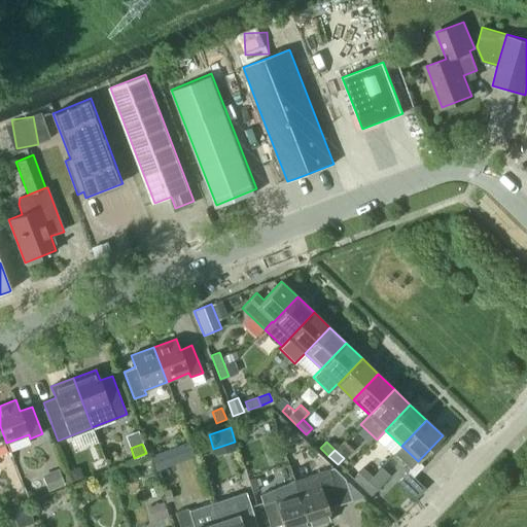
[(155,470),(167,466),(162,452),(150,456),(155,470)]
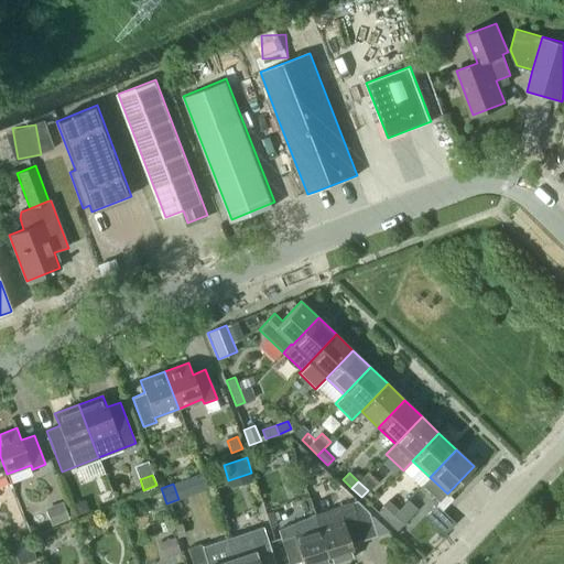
[(314,514),(318,527),(331,563),(355,556),(351,544),(377,535),(369,512),(357,500),(314,514)]
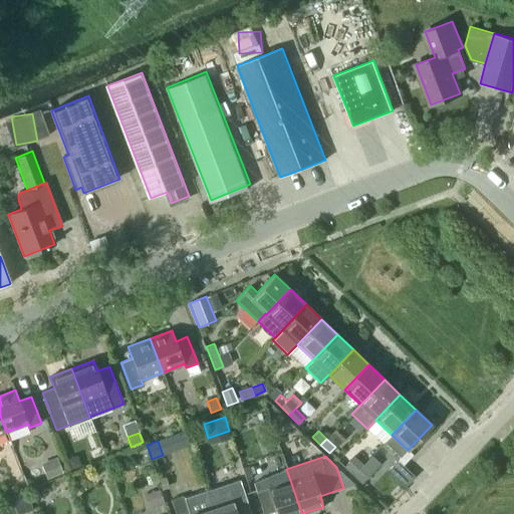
[(72,457),(67,459),(71,469),(80,466),(78,460),(72,457)]
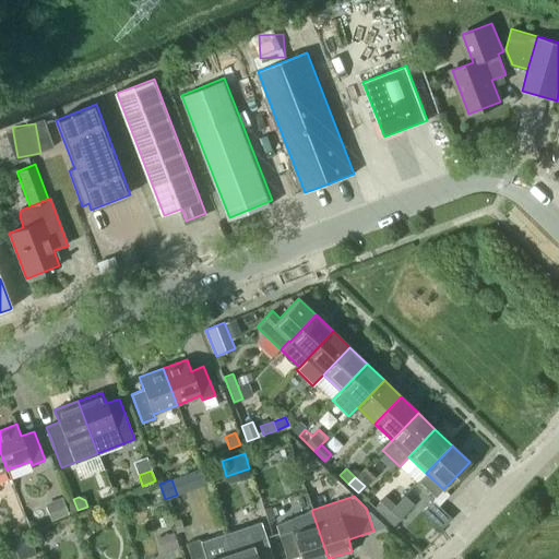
[(432,500),(421,511),(441,530),(451,519),(432,500)]
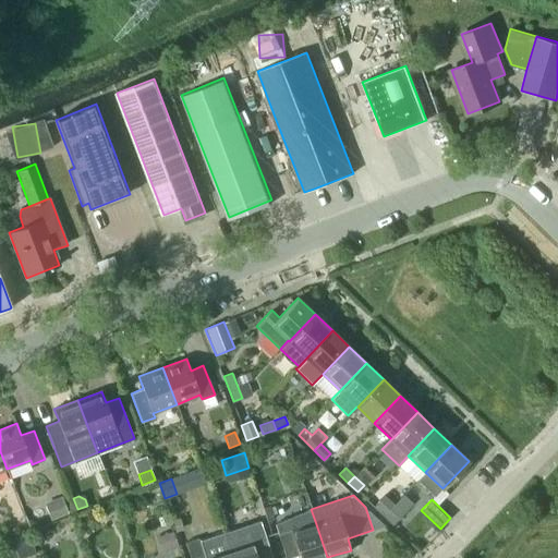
[(51,520),(69,513),(63,500),(46,507),(51,520)]
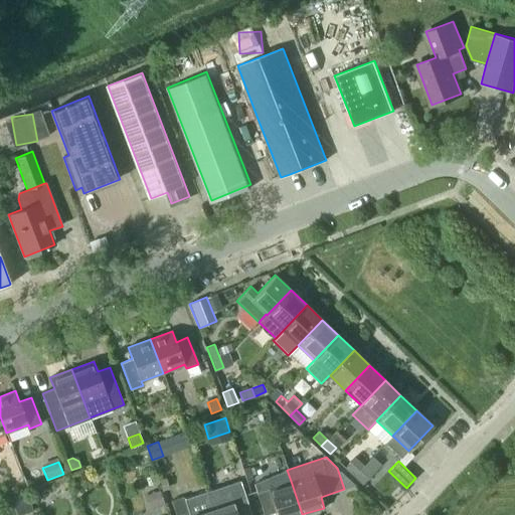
[(344,468),(353,476),(359,470),(350,462),(344,468)]
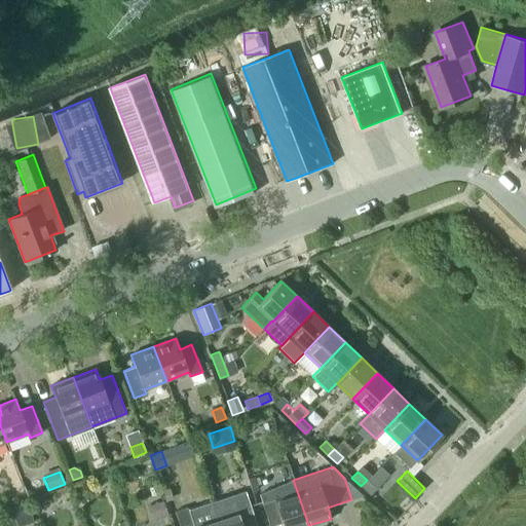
[(248,479),(252,491),(258,489),(254,477),(248,479)]
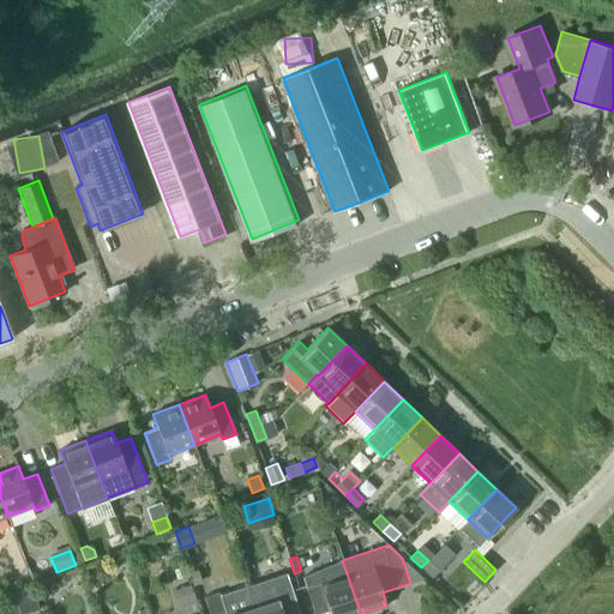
[(360,613),(347,573),(342,560),(302,576),(305,582),(314,613),(315,613),(329,609),(330,613),(360,613)]
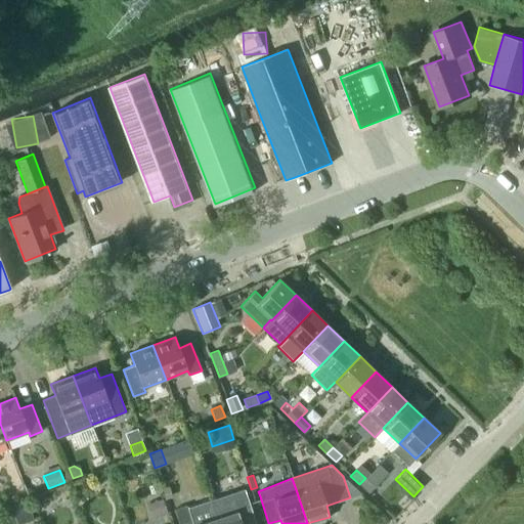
[(359,484),(367,493),(374,486),(365,478),(359,484)]
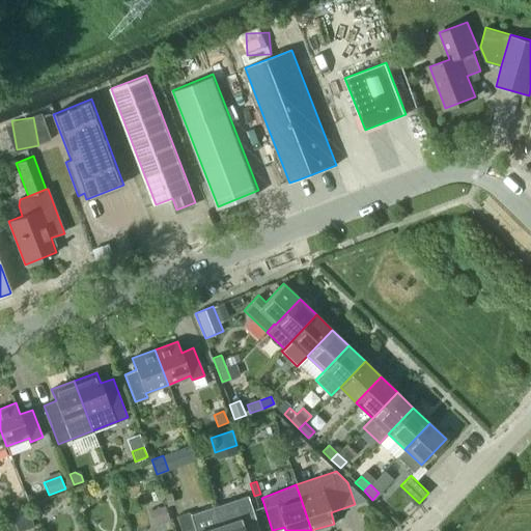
[(351,485),(348,486),(355,504),(367,500),(351,485)]
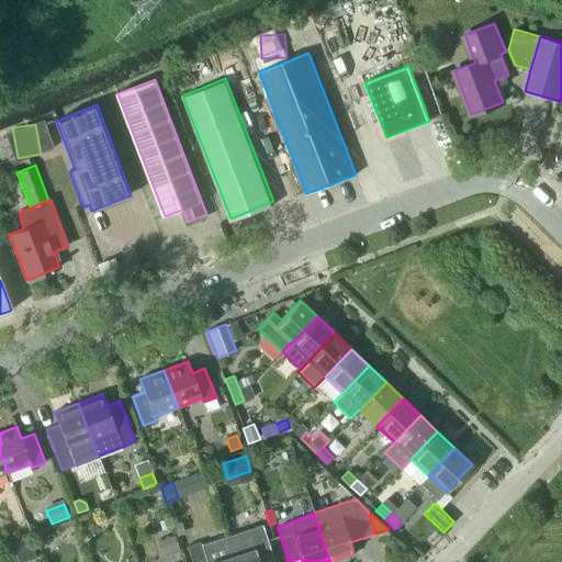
[(226,540),(231,553),(233,561),(273,561),(266,537),(253,541),(249,532),(226,540)]
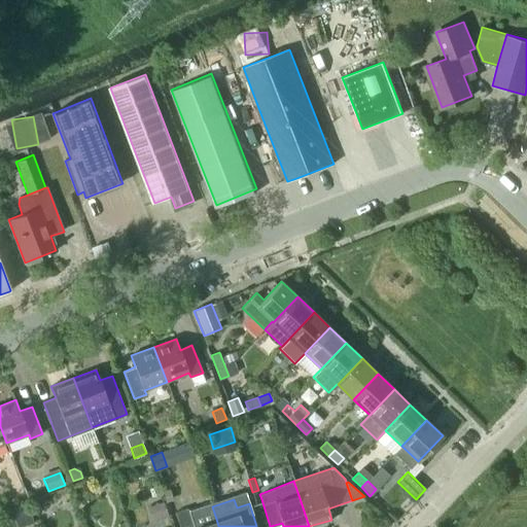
[(157,520),(169,516),(165,501),(152,505),(157,520)]
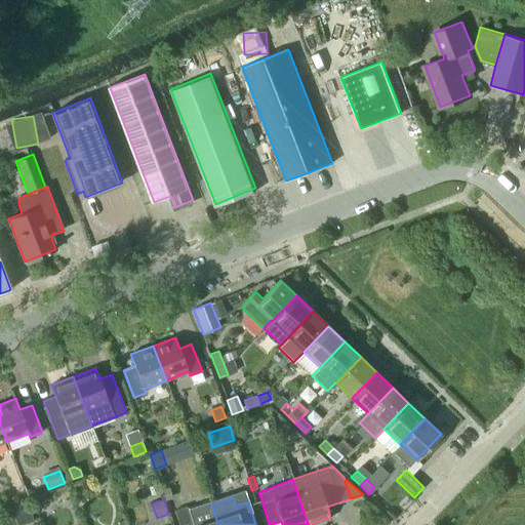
[(11,507),(15,518),(30,513),(26,501),(11,507)]
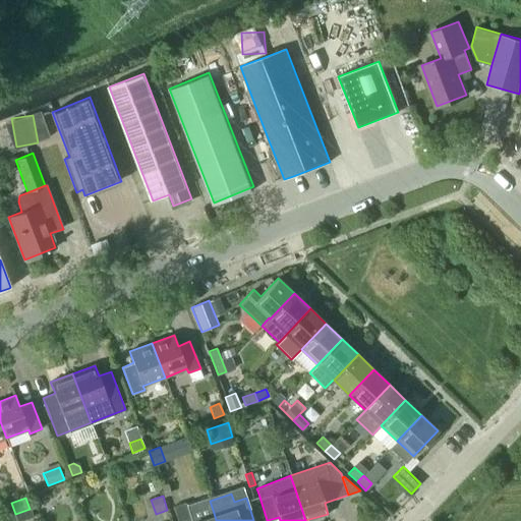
[(216,520),(214,513),(191,520),(185,503),(173,507),(177,520),(216,520)]
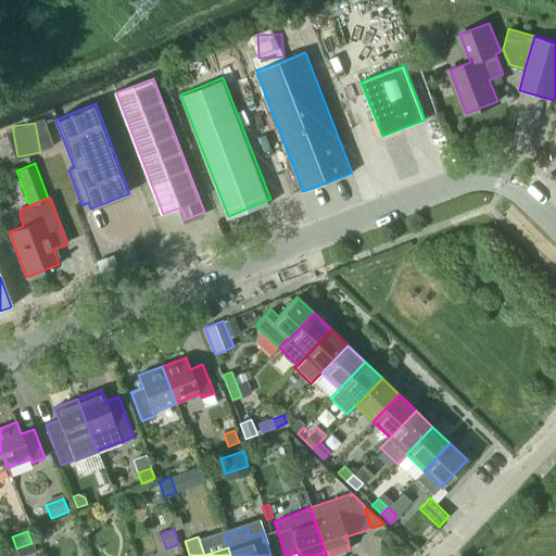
All buildings are outlined.
